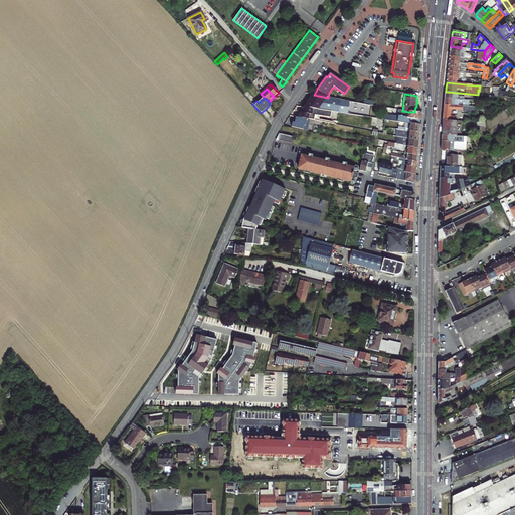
[(364,104),(364,105),(339,100),(338,106),(304,100),(303,107),(332,111),(333,112),(367,117),(368,114),(369,105),(364,104)]
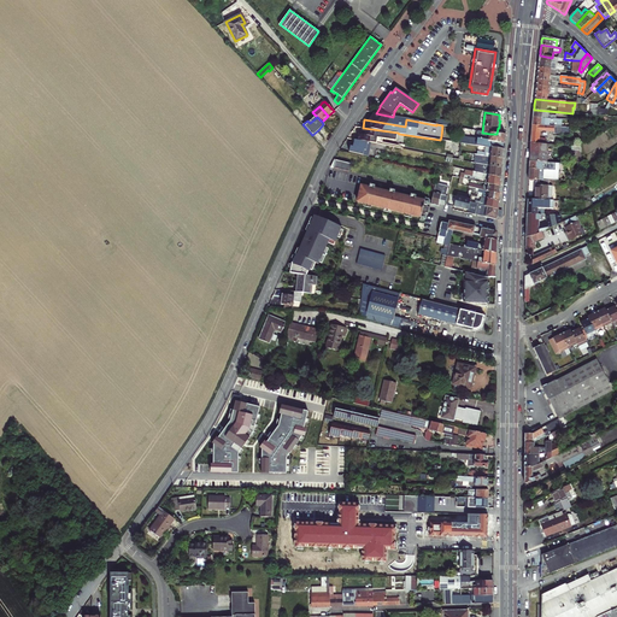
[(363,128),(362,128),(360,135),(358,135),(358,140),(371,142),(382,145),(382,142),(383,139),(397,141),(398,133),(363,128)]
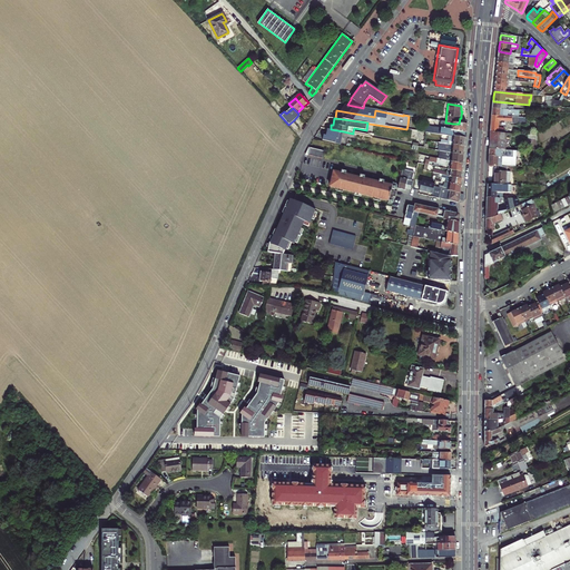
[(441,129),(425,126),(424,131),(426,133),(451,136),(465,138),(467,131),(468,125),(459,124),(453,124),(445,123),(442,121),(441,129)]
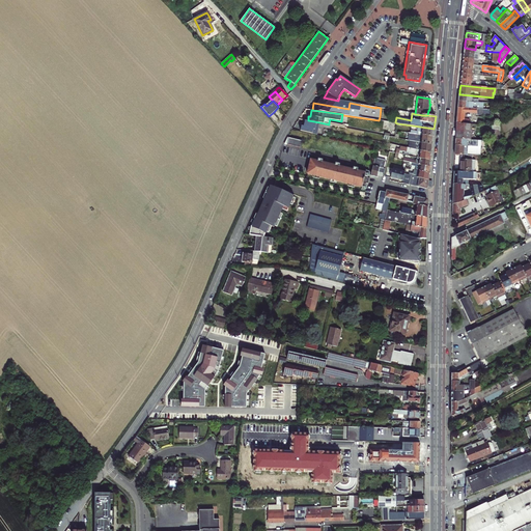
[(472,124),(479,124),(479,120),(465,120),(465,115),(457,114),(456,123),(472,124)]
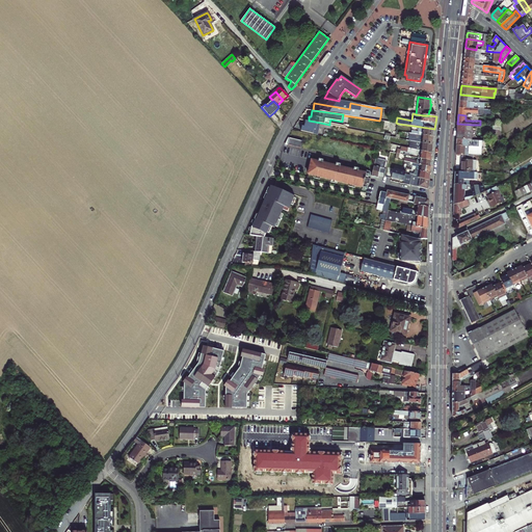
[(309,121),(306,121),(306,126),(303,126),(301,131),(318,135),(320,123),(309,121)]
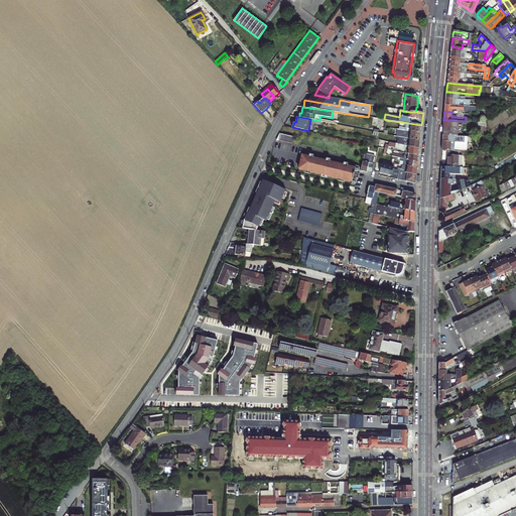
[(443,120),(442,135),(461,136),(461,125),(458,125),(459,121),(443,120)]
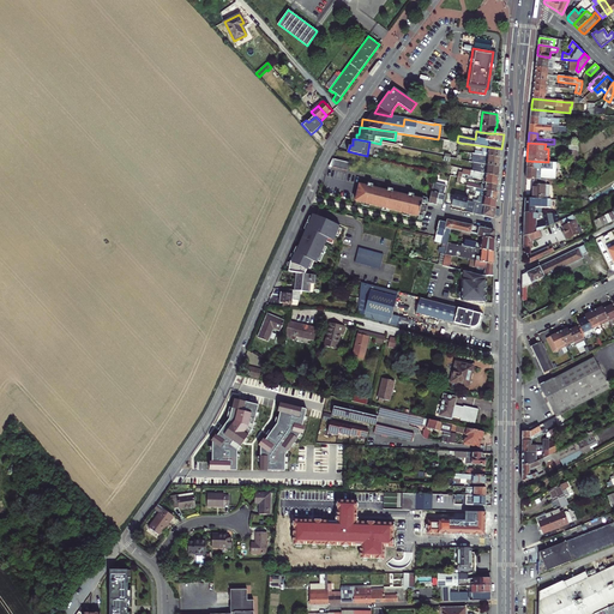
[(482,155),(500,158),(500,154),(501,149),(486,146),(485,152),(475,151),(475,154),(482,155)]
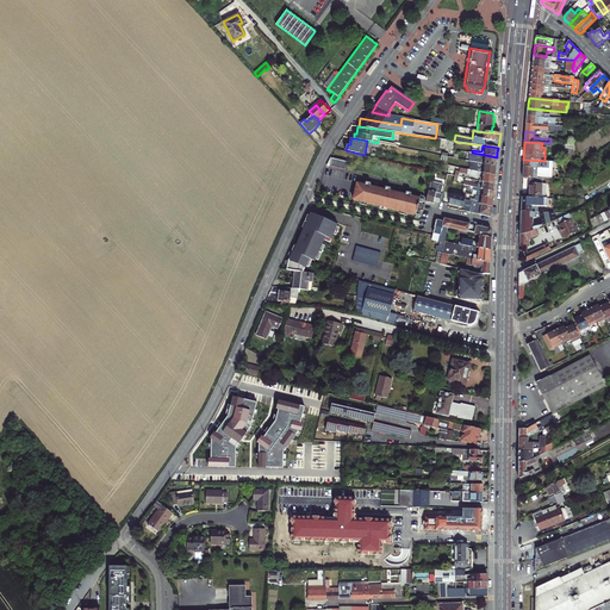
[(574,151),(566,150),(565,162),(577,163),(574,153),(574,151)]
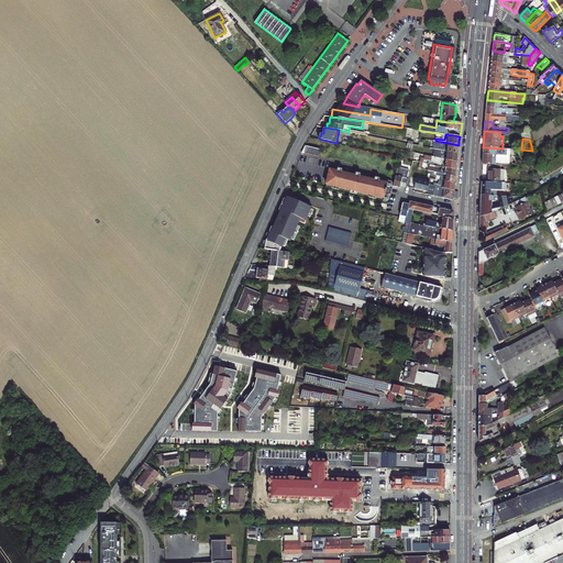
[(446,152),(457,153),(459,145),(442,142),(435,141),(433,141),(433,145),(433,150),(434,150),(446,152)]
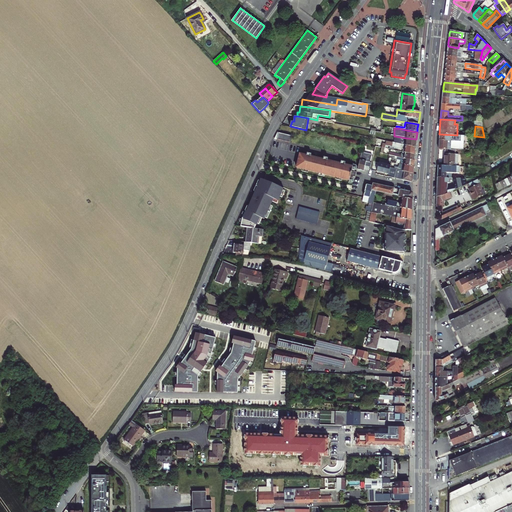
[(292,143),(293,136),(278,133),(276,139),(292,143)]
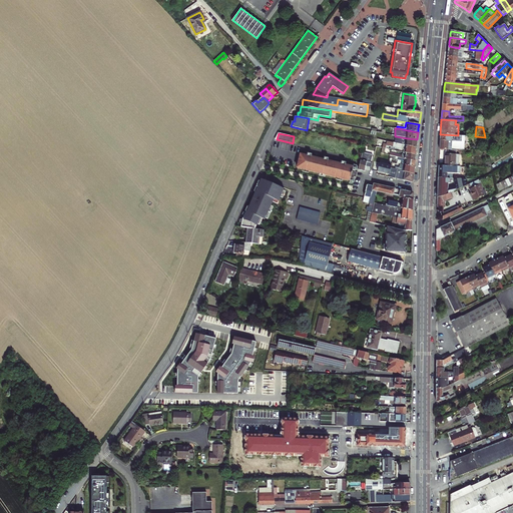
[(417,143),(417,139),(407,138),(396,136),(396,138),(404,140),(403,145),(417,147),(417,145),(417,143)]
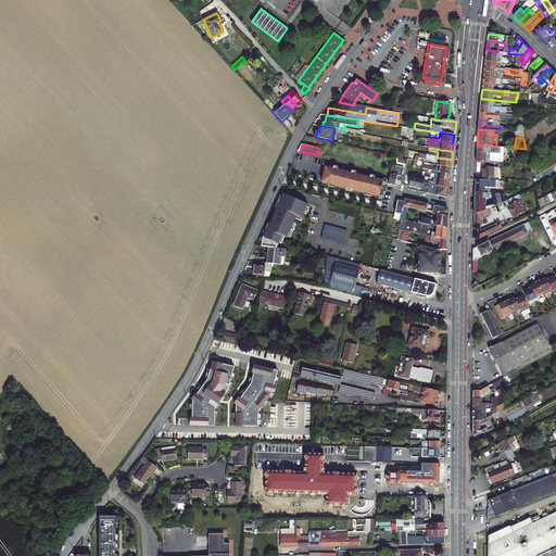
[(504,154),(477,152),(477,162),(483,162),(495,163),(503,163),(504,155),(507,155),(508,155),(508,148),(504,148),(504,154)]
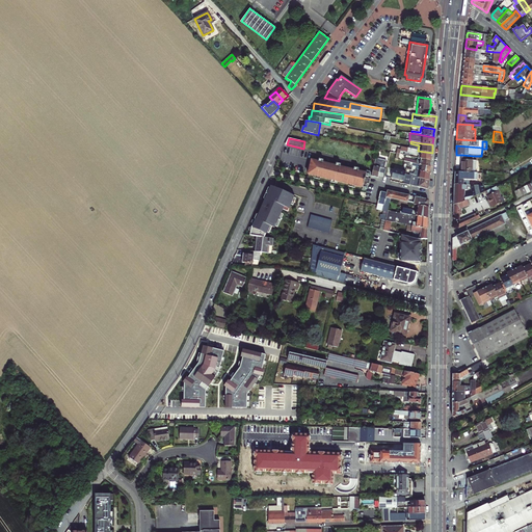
[(432,153),(418,151),(401,147),(400,151),(399,154),(409,156),(409,153),(419,155),(418,158),(422,159),(431,161),(431,157),(432,153)]
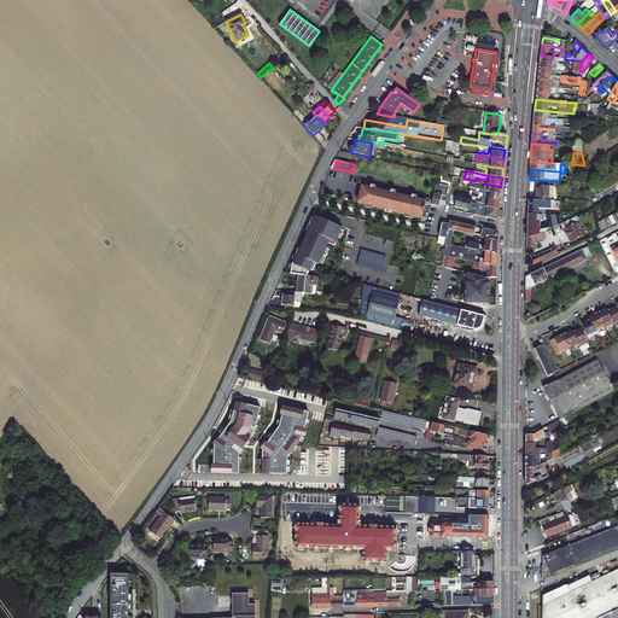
[(551,181),(537,180),(537,186),(536,186),(536,193),(536,200),(554,200),(554,194),(554,186),(551,186),(551,181)]
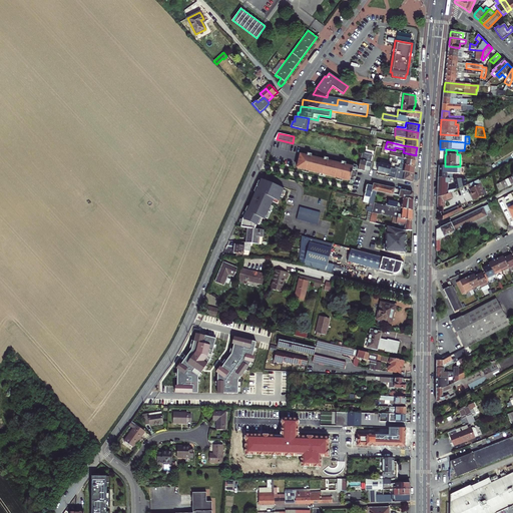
[(362,152),(359,169),(365,171),(366,166),(368,166),(371,167),(372,163),(371,163),(373,155),(362,152)]
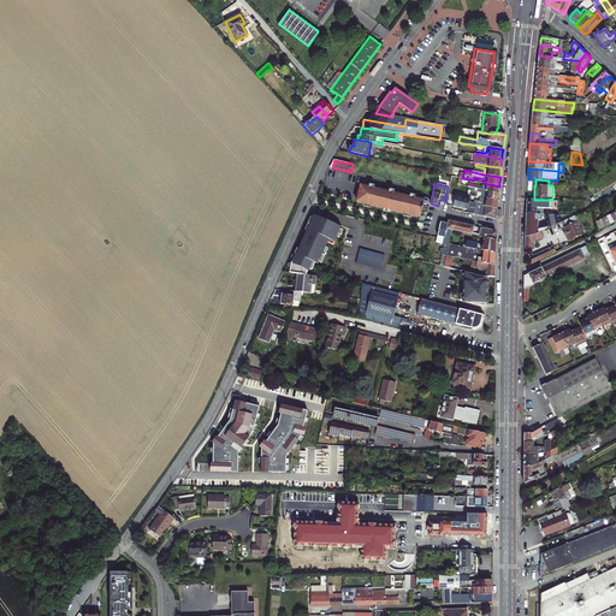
[(499,187),(489,184),(487,187),(484,185),(483,185),(483,187),(468,183),(468,187),(479,189),(485,190),(498,194),(499,190),(499,187)]
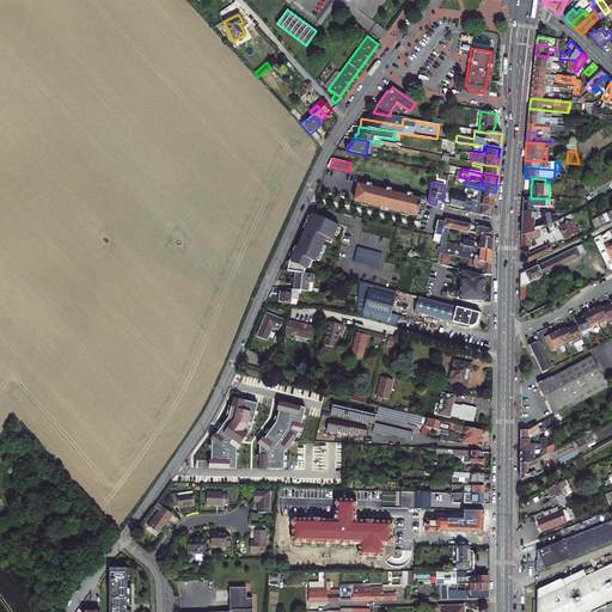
[(427,200),(426,197),(421,196),(421,199),(411,196),(409,195),(409,196),(398,193),(398,194),(391,193),(391,191),(389,190),(389,191),(371,188),(371,185),(368,185),(368,187),(357,184),(354,201),(416,216),(416,218),(420,219),(422,219),(423,214),(422,213),(422,212),(424,213),(426,206),(423,206),(423,204),(426,203),(427,200)]
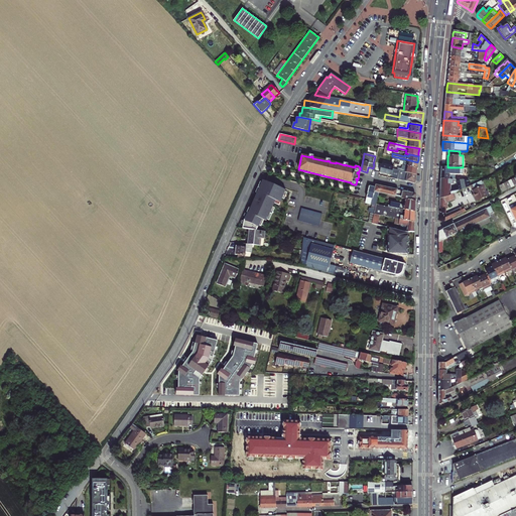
[(406,159),(401,158),(400,160),(403,161),(402,165),(417,169),(417,165),(417,162),(406,159)]
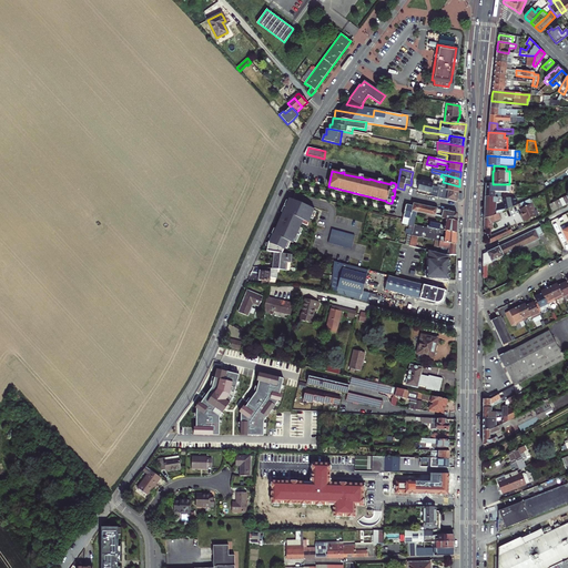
[(430,196),(437,198),(439,189),(458,193),(459,186),(443,182),(443,185),(438,184),(437,188),(433,186),(430,196)]
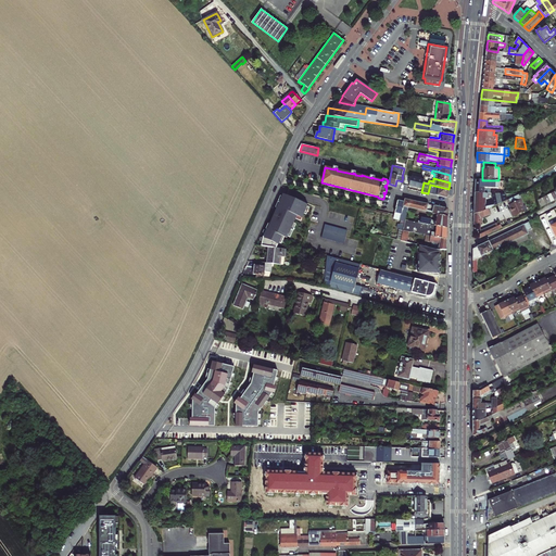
[(498,180),(482,180),(476,180),(475,187),(475,193),(488,193),(489,188),(498,188),(498,180)]
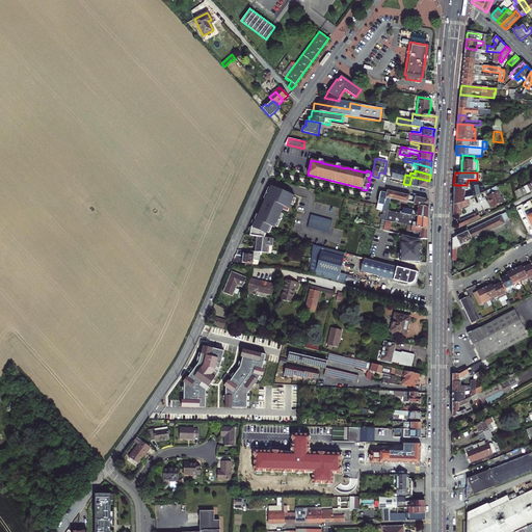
[(411,177),(409,185),(414,186),(427,189),(429,188),(429,184),(429,181),(411,177)]
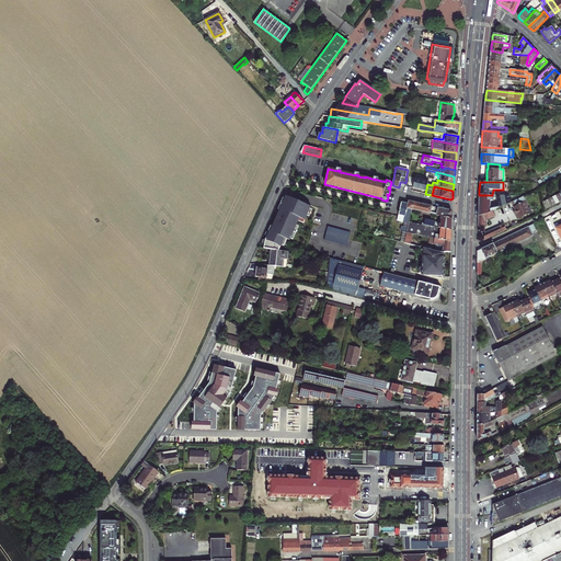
[(546,209),(560,201),(560,197),(559,194),(542,203),(546,209)]
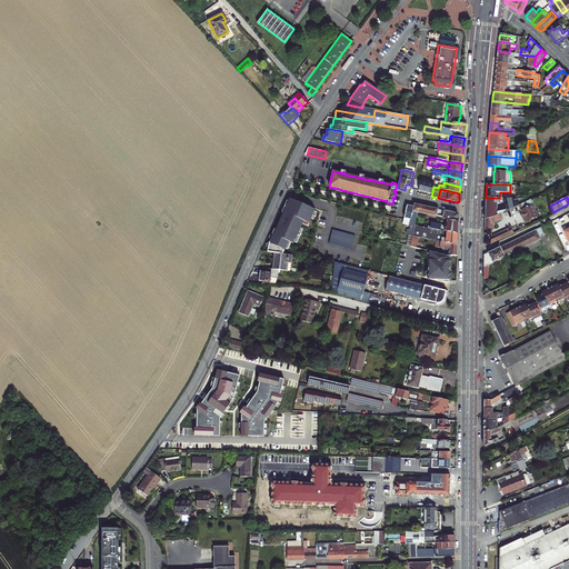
[(499,198),(486,198),(486,200),(485,208),(485,215),(485,219),(491,218),(497,216),(498,205),(498,203),(499,203),(499,198)]
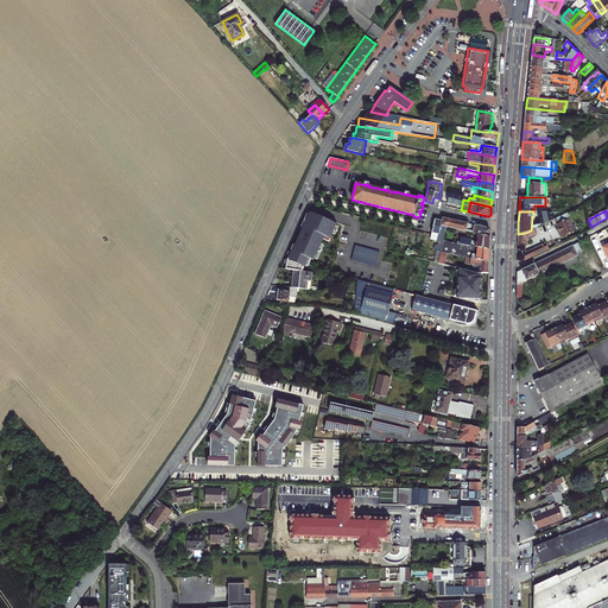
[(545,211),(538,211),(538,217),(540,226),(555,220),(553,213),(545,211)]
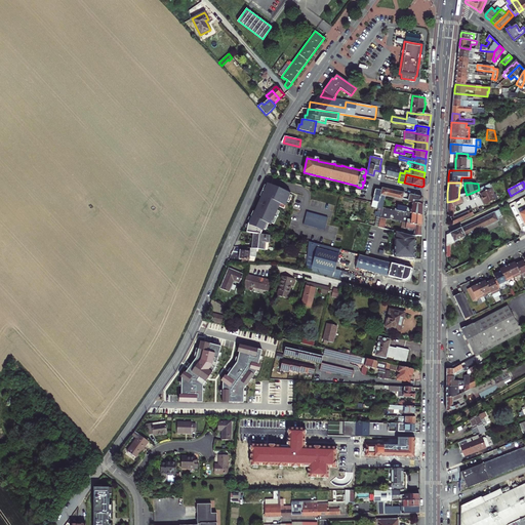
[(248,225),(246,233),(260,235),(263,230),(266,231),(269,225),(271,226),(280,204),(285,206),(291,193),(268,184),(253,217),(251,216),(248,225)]
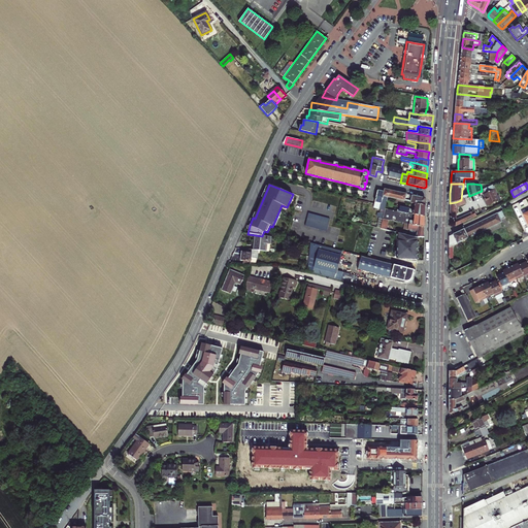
[(484,195),(494,190),(492,186),(483,190),(485,194),(484,195)]
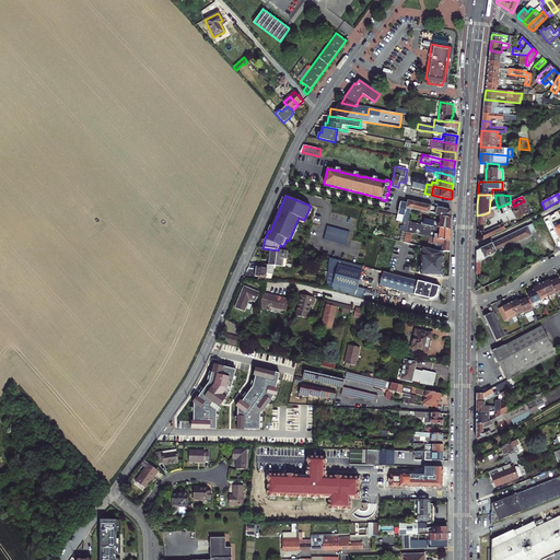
[(407,203),(405,211),(410,212),(411,209),(440,217),(452,219),(452,213),(450,210),(408,200),(407,201),(407,203)]
